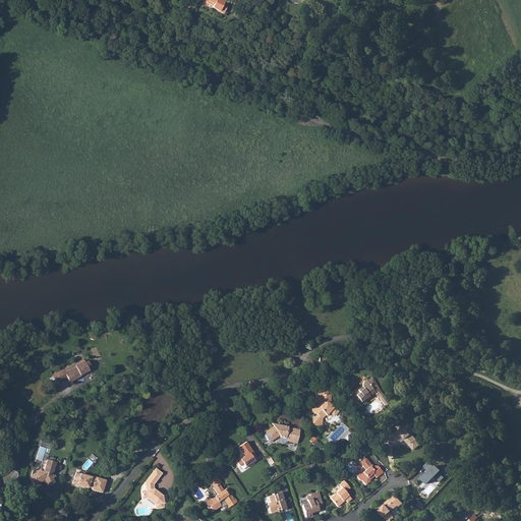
[(204,0),(213,4),(212,6),(223,12),(228,2),(224,0),(204,0)]
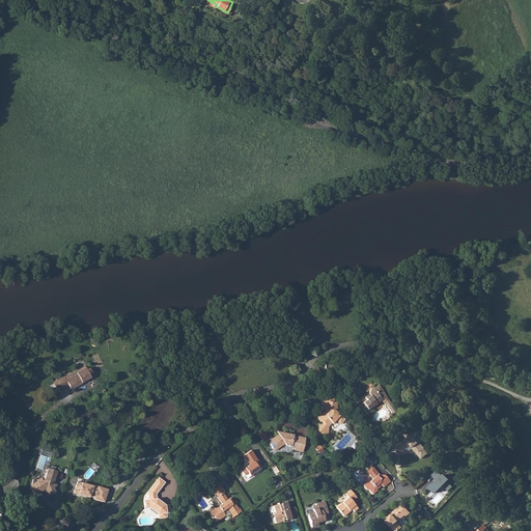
[(65,380),(64,378),(63,376),(57,381),(62,389),(68,385),(72,390),(82,384),(82,383),(90,378),(85,368),(65,380)]
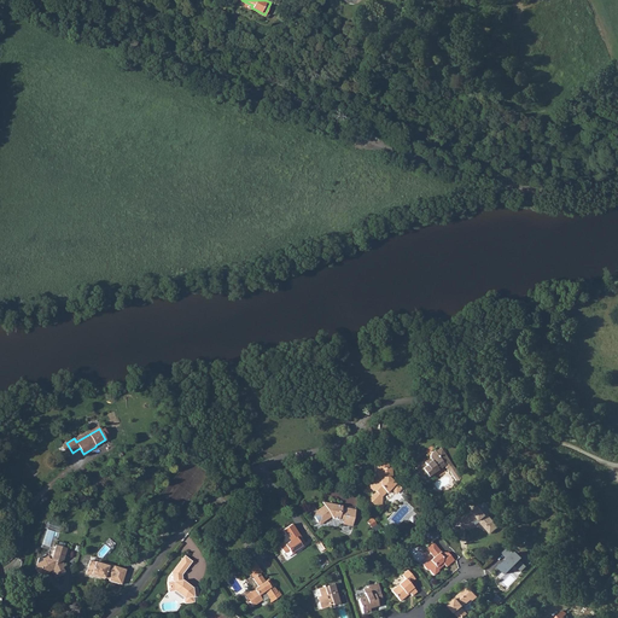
[(412,467),(419,478),(423,476),(425,479),(436,472),(435,471),(441,466),(443,470),(444,468),(449,466),(437,449),(432,453),(431,453),(427,455),(426,458),(426,460),(427,461),(423,465),(420,461),(412,467)]
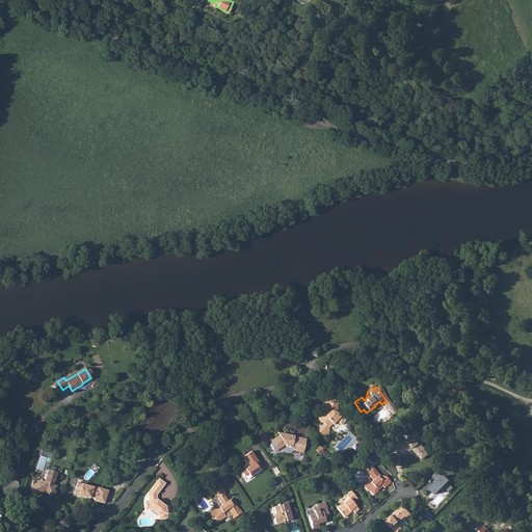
[(339,416),(338,417),(336,414),(335,411),(335,403),(331,403),(331,395),(323,395),(321,395),(321,403),(322,403),(323,410),(324,411),(324,414),(320,414),(316,418),(316,421),(318,423),(321,423),(319,426),(319,429),(317,431),(320,434),(326,434),(326,428),(330,423),(331,425),(336,421),(339,424),(342,421),(343,420),(339,416)]
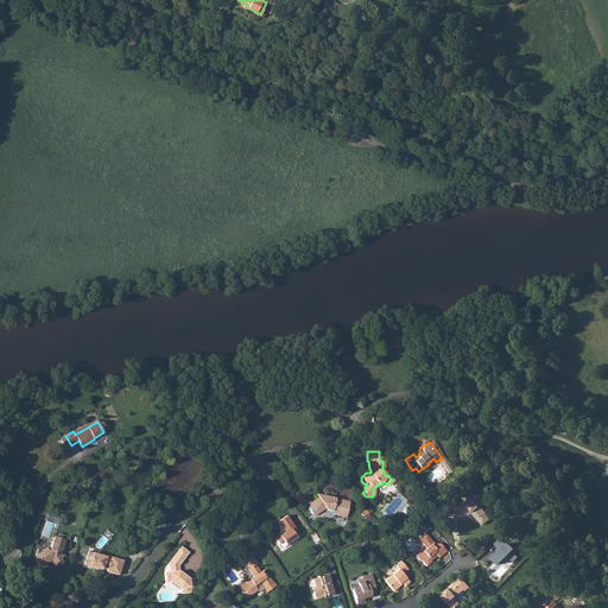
[(451,472),(444,462),(439,464),(447,475),(451,472)]
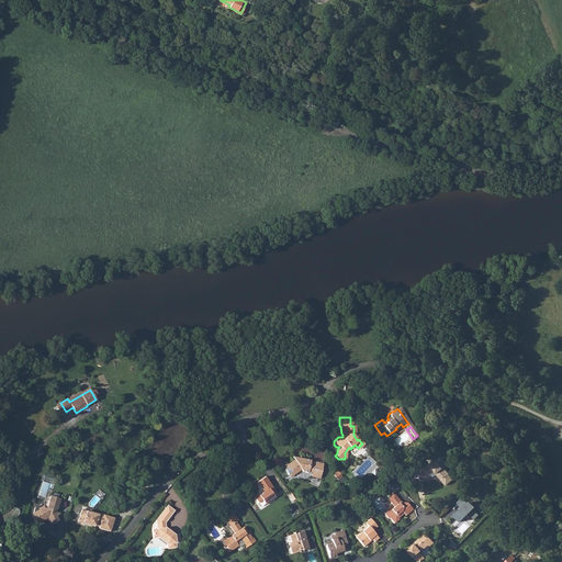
[(285,469),(281,471),(285,476),(289,474),(291,476),(298,471),(300,472),(305,473),(305,472),(310,473),(308,478),(317,479),(319,463),(312,462),(312,463),(306,462),(307,461),(299,459),(296,457),(294,459),(291,461),(283,465),(285,469)]
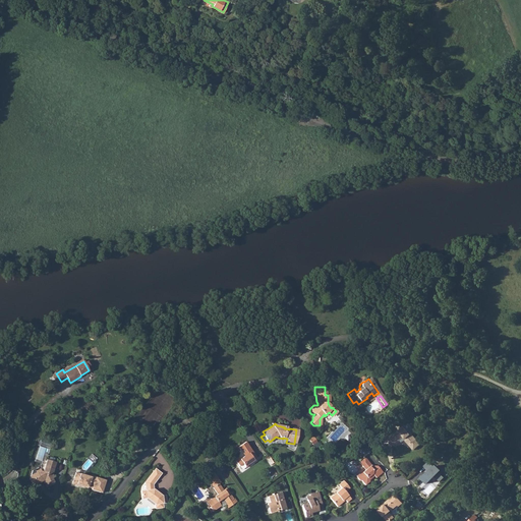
[(399,431),(397,429),(388,438),(393,445),(398,441),(403,436),(405,439),(405,440),(408,444),(409,444),(413,449),(419,444),(404,425),(400,428),(401,429),(399,431)]
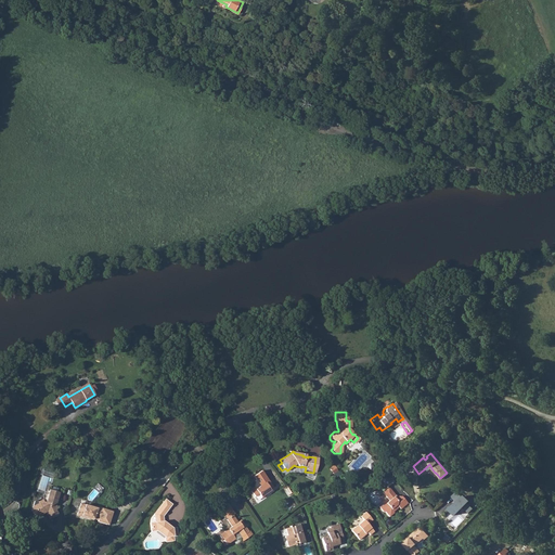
[(258,487),(253,490),(256,495),(259,500),(263,497),(263,494),(271,489),(259,473),(250,477),(254,481),(256,480),(258,485),(258,487)]
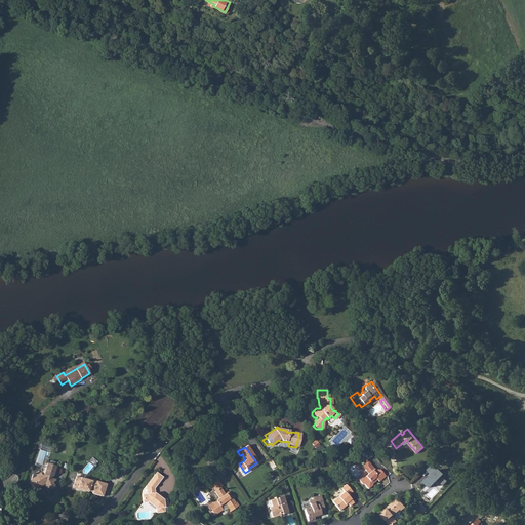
[(367,447),(363,449),(364,452),(364,451),(366,456),(372,453),(367,447)]
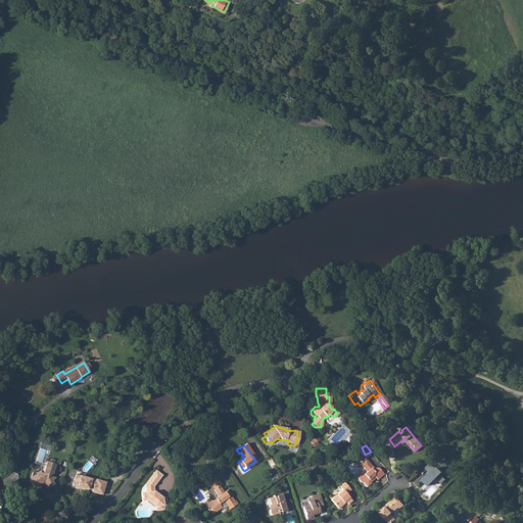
[(30,475),(29,478),(31,483),(35,484),(40,482),(41,479),(43,480),(44,482),(46,481),(48,486),(50,487),(53,485),(54,483),(52,478),(54,478),(52,472),(53,472),(55,462),(53,461),(48,460),(46,459),(43,469),(44,470),(41,472),(39,470),(34,472),(35,473),(30,475)]
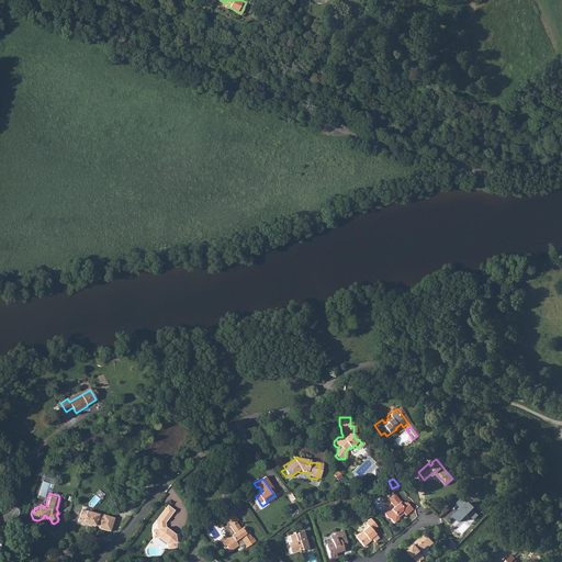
[(395,496),(389,502),(393,507),(390,510),(388,509),(383,514),(388,519),(389,518),(393,524),(397,519),(395,517),(398,515),(398,516),(403,514),(405,515),(412,509),(406,503),(403,503),(402,504),(402,503),(401,504),(398,503),(400,502),(395,496)]
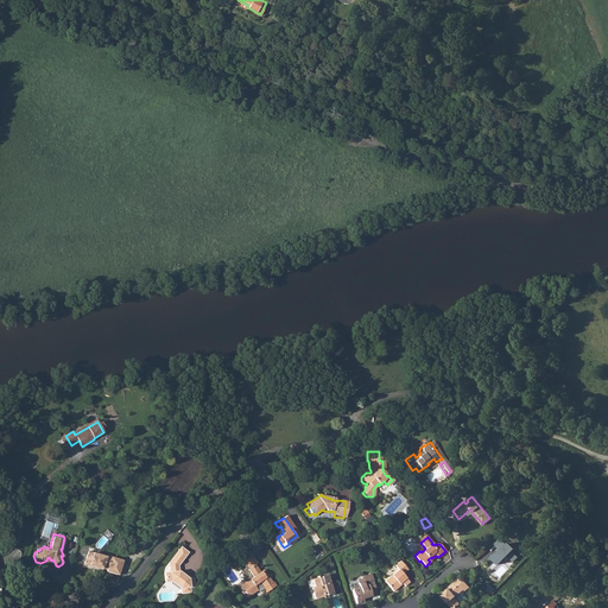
[(506,545),(504,542),(498,548),(500,551),(492,558),(496,564),(502,558),(504,559),(507,556),(513,562),(518,557),(512,551),(514,549),(508,544),(506,545)]
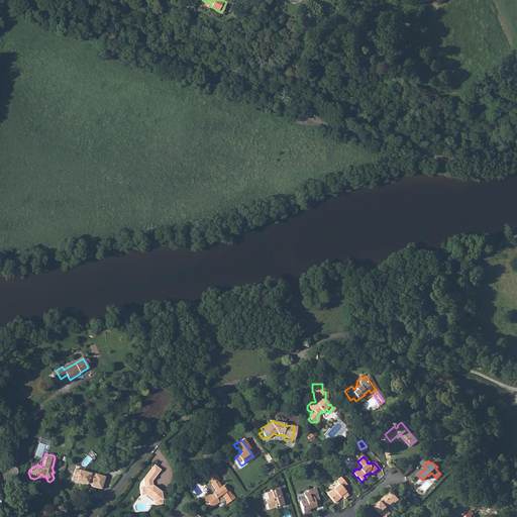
[(139,495),(145,495),(148,494),(151,497),(152,500),(153,505),(161,504),(160,500),(159,493),(151,487),(151,483),(160,471),(153,466),(142,480),(143,488),(138,489),(139,495)]
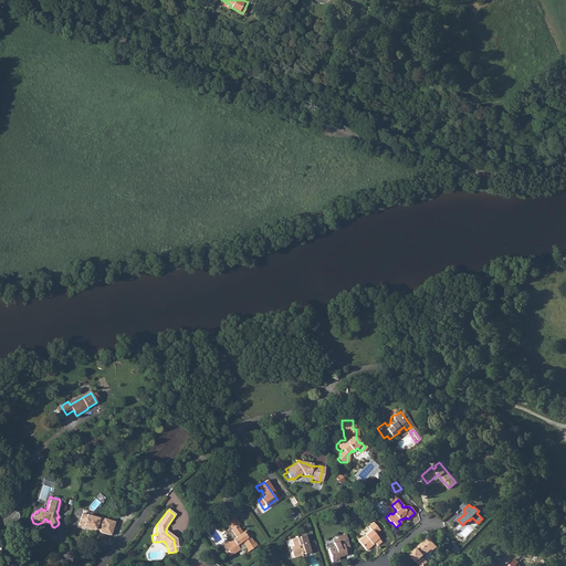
[(82,512),(79,522),(83,523),(83,525),(95,530),(97,528),(101,530),(101,531),(112,534),(116,521),(93,513),(92,514),(82,512)]
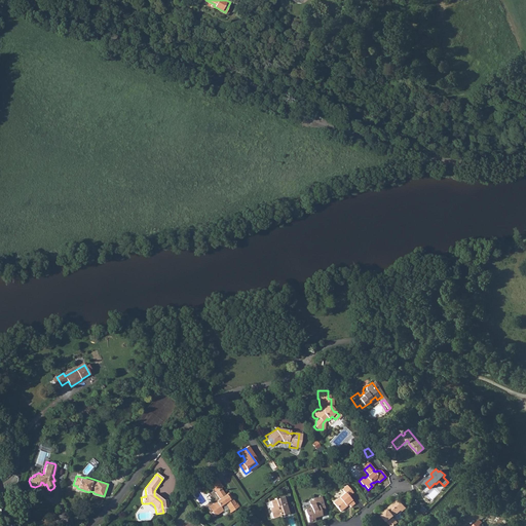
[(221,489),(215,479),(207,484),(214,493),(213,494),(218,500),(207,509),(213,518),(221,513),(222,514),(226,511),(228,515),(237,508),(235,504),(234,505),(229,498),(227,499),(224,496),(219,490),(221,489)]
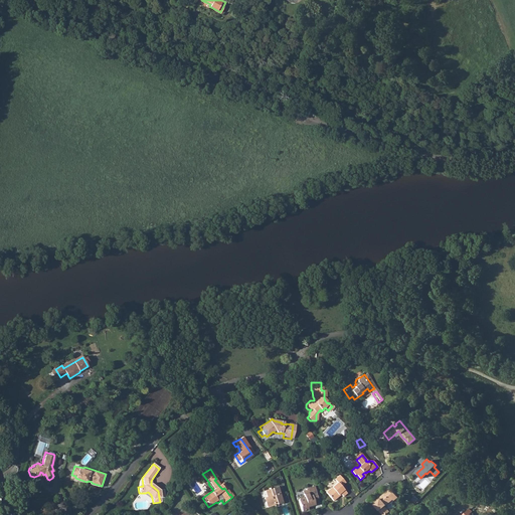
[(337,483),(325,493),(332,501),(338,496),(338,495),(339,493),(342,497),(346,493),(341,487),(345,483),(339,476),(334,479),(337,483)]
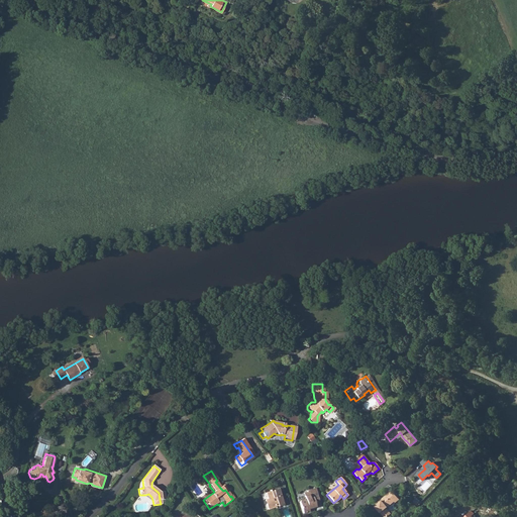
[(270,491),(265,493),(267,499),(264,500),(267,510),(275,508),(275,507),(277,506),(277,507),(283,505),(278,489),(272,490),(272,491),(270,492),(270,491)]
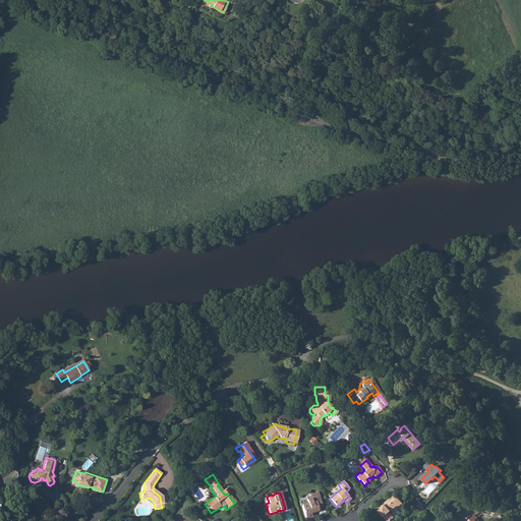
[(398,505),(397,504),(401,501),(396,494),(382,506),(383,507),(381,508),(379,510),(387,520),(390,520),(394,518),(390,512),(398,505)]
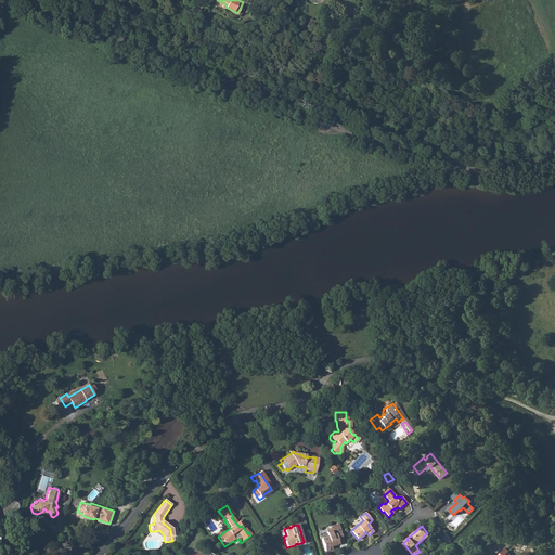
[(332,551),(331,547),(334,546),(338,545),(338,544),(343,543),(339,533),(334,534),(332,536),(331,532),(326,533),(327,537),(321,538),(321,540),(324,552),(332,551)]
